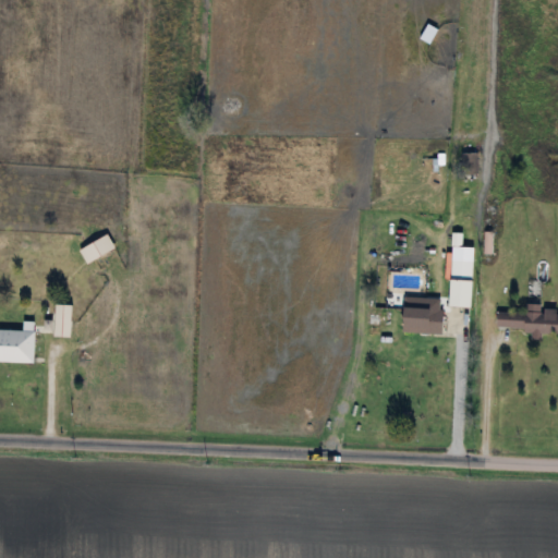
[(427,46),(436,29),(425,23),(416,39),(427,46)]
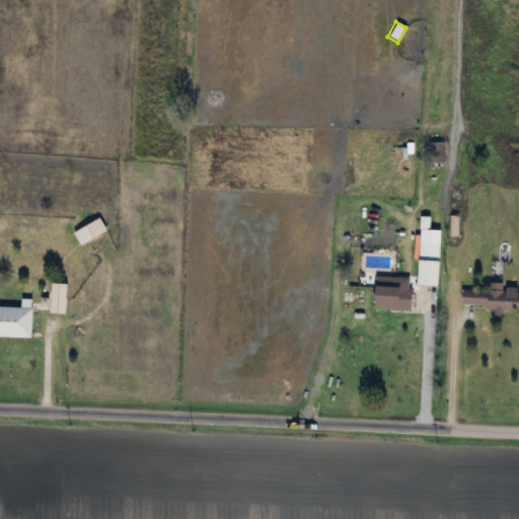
[(428,164),(443,164),(443,143),(428,143),(428,164)]
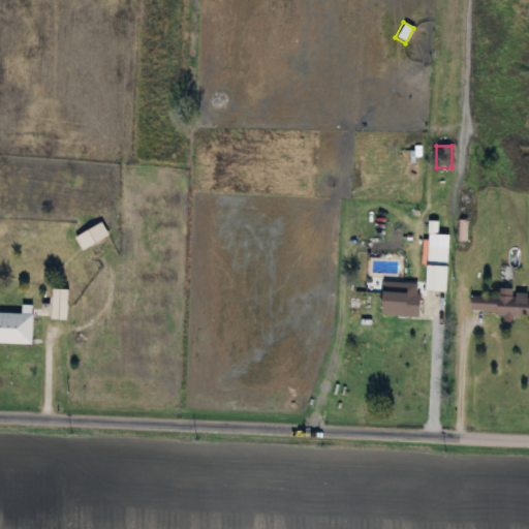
[(73,237),(81,250),(106,236),(100,222),(73,237)]
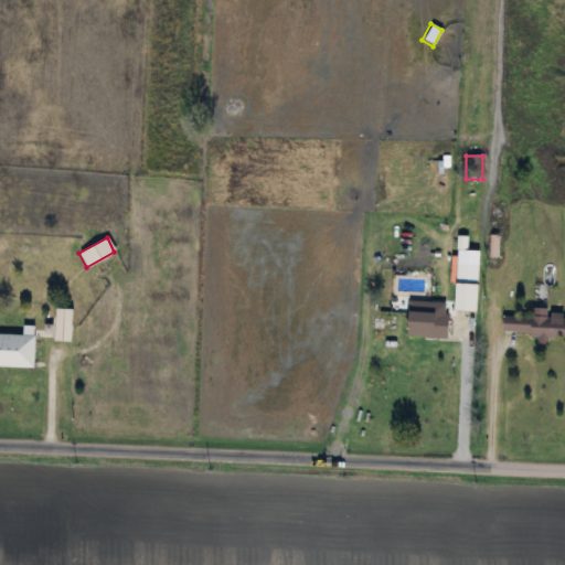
[(477,283),(477,263),(454,263),(454,283),(477,283)]
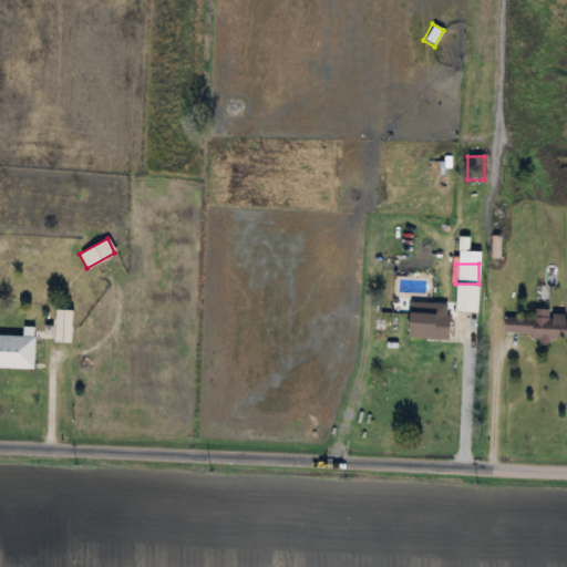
[(53,343),(71,343),(71,310),(53,310),(53,343)]
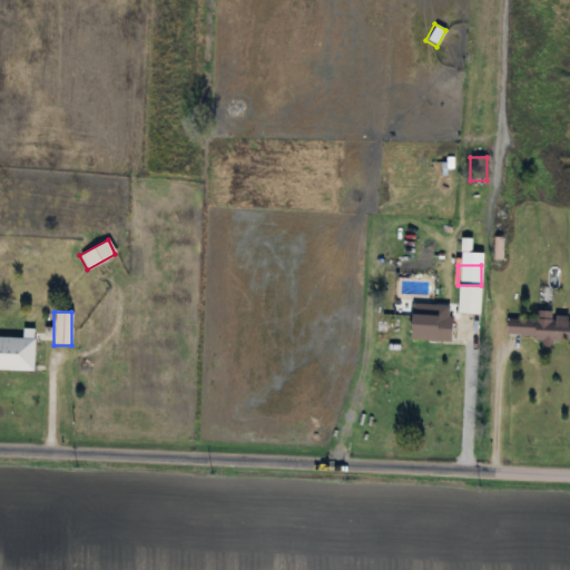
[(505,318),(504,338),(569,341),(569,315),(534,314),(534,321),(505,318)]
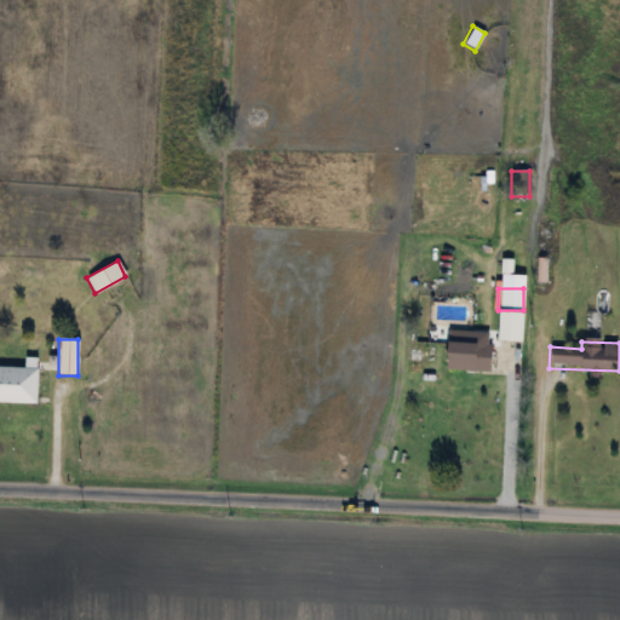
[(491,344),(445,343),(443,369),(489,372),(491,344)]
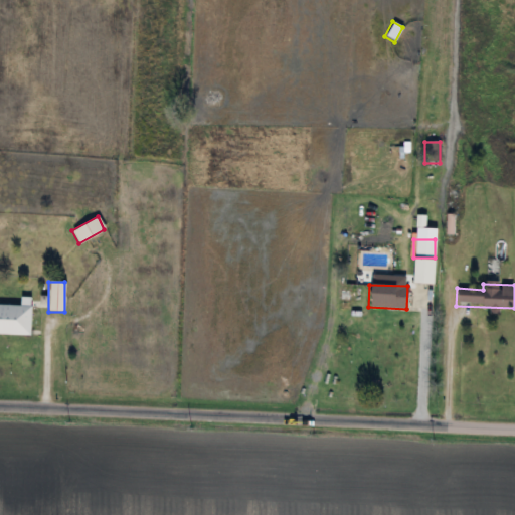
[(30,306),(0,304),(0,334),(29,336),(30,306)]
